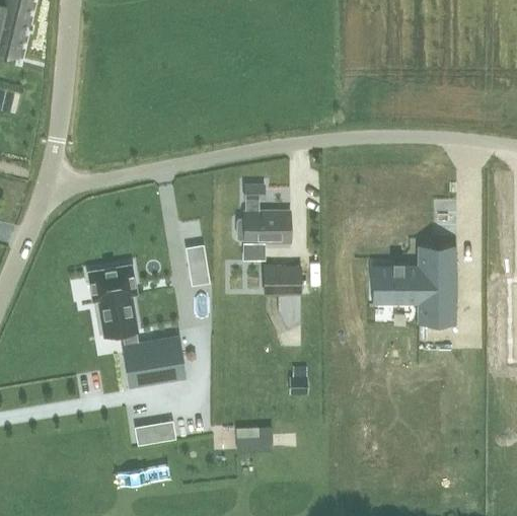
[(0,6),(0,53),(13,57),(14,57),(15,54),(19,55),(31,0),(10,0),(8,8),(0,6)]
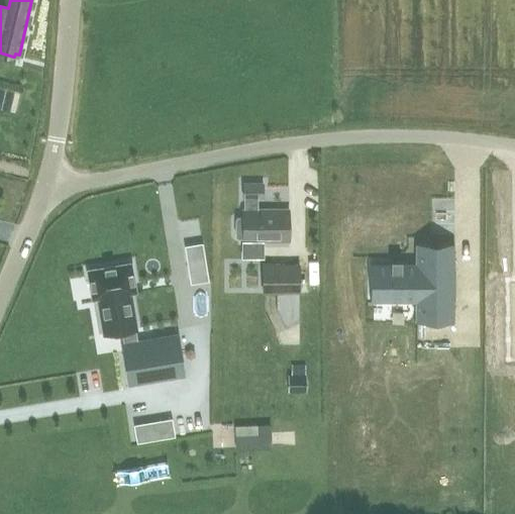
[(244,243),(290,243),(290,212),(259,212),(259,201),(264,201),(264,186),(244,186),(244,201),(245,201),(245,213),(243,213),(244,219),(238,218),(236,220),(236,237),(238,239),(244,239),(244,243)]
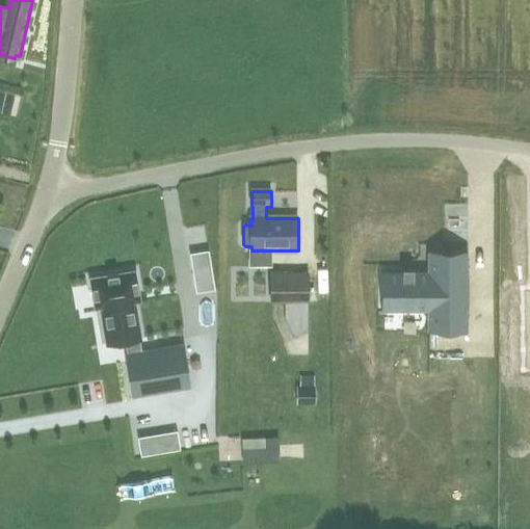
[(428,332),(469,331),(468,254),(428,254),(428,272),(414,272),(414,270),(403,270),(403,273),(383,273),(383,313),(428,312),(428,332)]
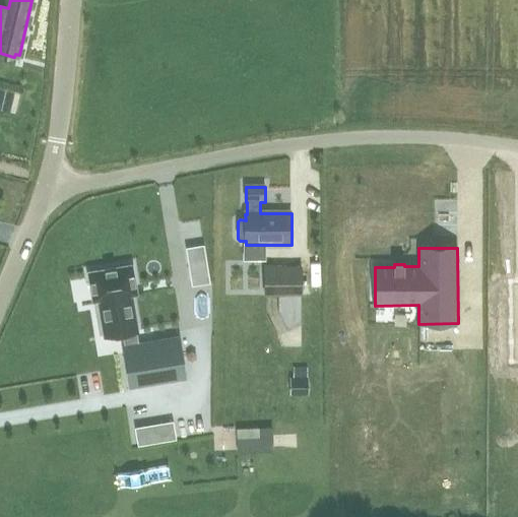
[(132,389),(187,378),(180,338),(139,345),(137,334),(138,334),(133,297),(136,296),(132,266),(89,273),(93,302),(99,301),(105,339),(124,336),(126,347),(124,347),(132,389)]
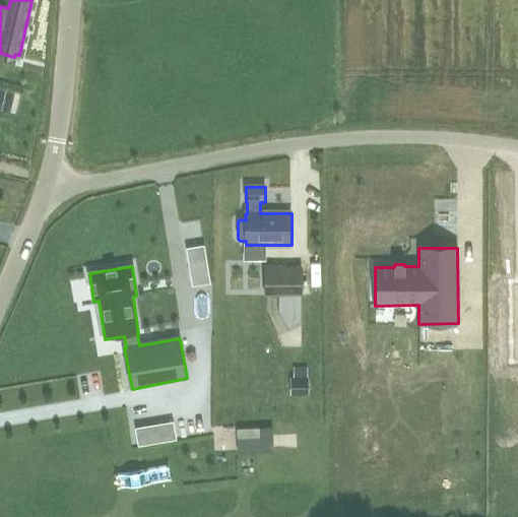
[(209,285),(206,266),(189,269),(191,288),(209,285)]
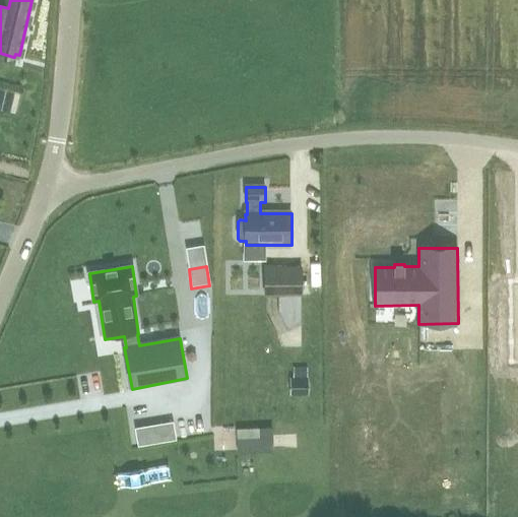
[(264,297),(303,298),(303,267),(264,267),(264,297)]
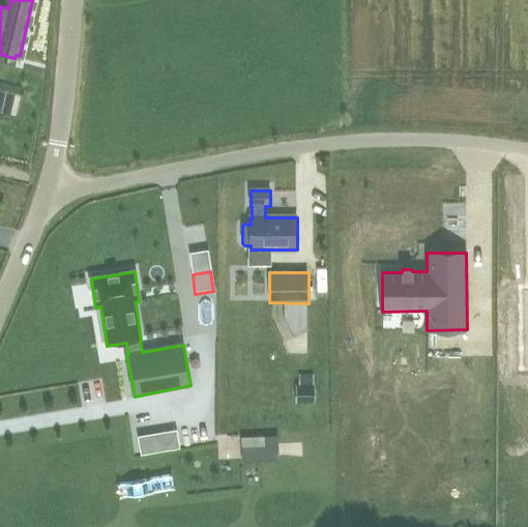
[(315,405),(315,386),(297,386),(297,405),(315,405)]
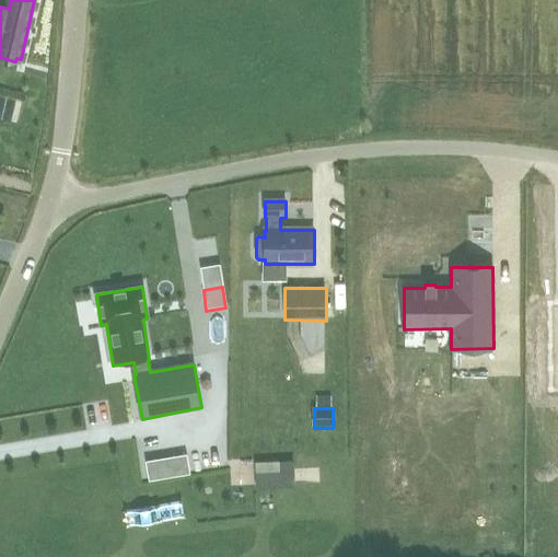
[(169,480),(189,477),(186,457),(165,461),(169,480)]
